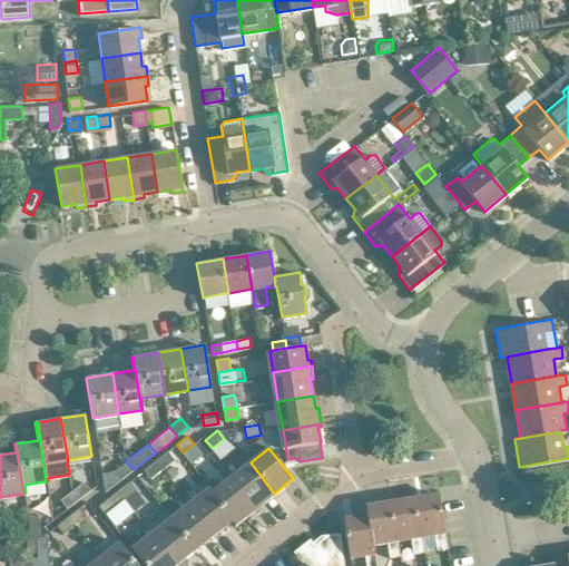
[(157,460),(163,468),(174,460),(167,452),(157,460)]
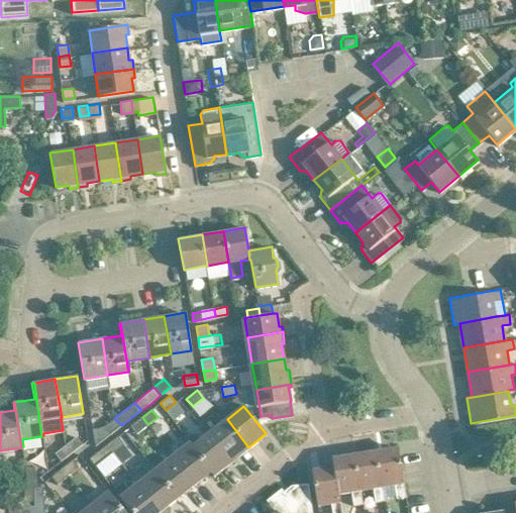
[(136,432),(147,424),(142,417),(131,425),(136,432)]
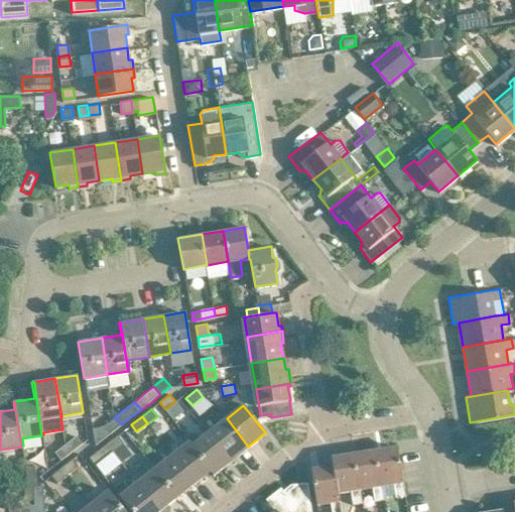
[(95,444),(121,424),(114,417),(103,425),(92,426),(95,444)]
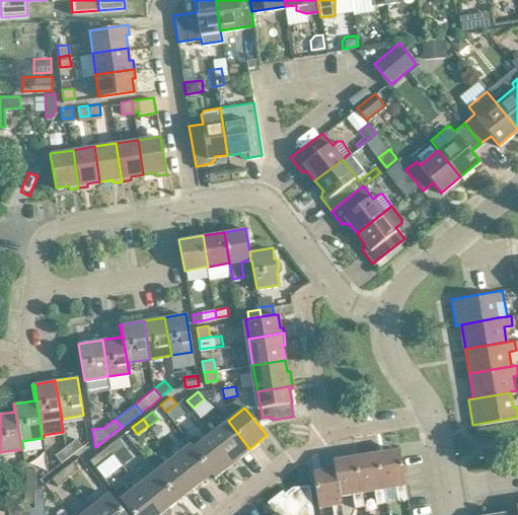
[(241,455),(249,449),(228,421),(211,434),(233,461),(241,455)]
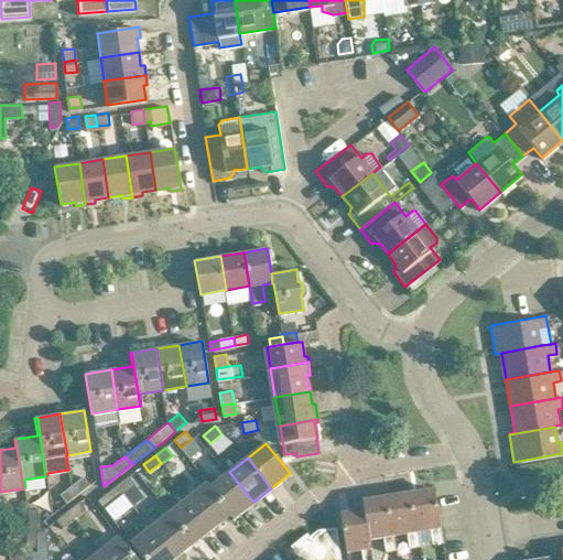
[(203,477),(207,483),(208,482),(212,486),(235,517),(253,502),(229,472),(219,480),(212,471),(203,477)]
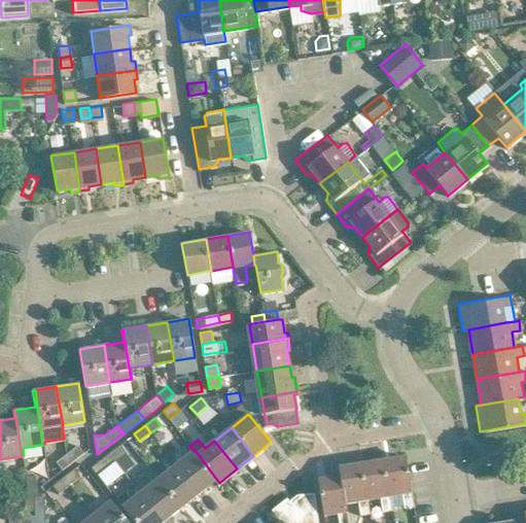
[(67,453),(73,460),(84,452),(77,444),(67,453)]
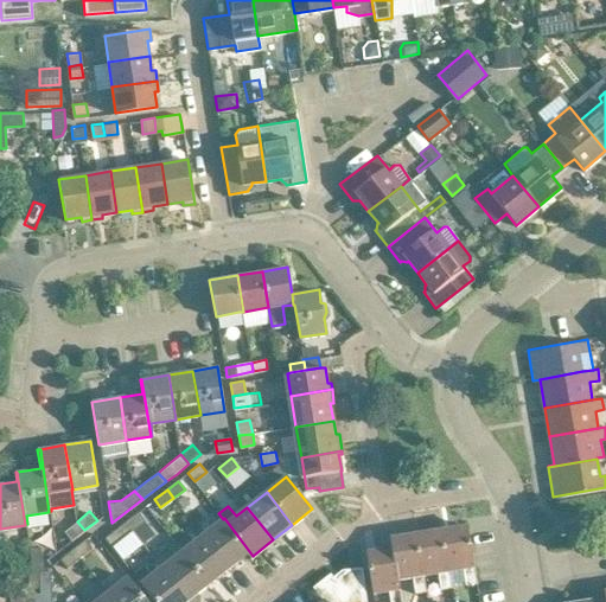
[(126,522),(133,530),(145,520),(138,511),(126,522)]
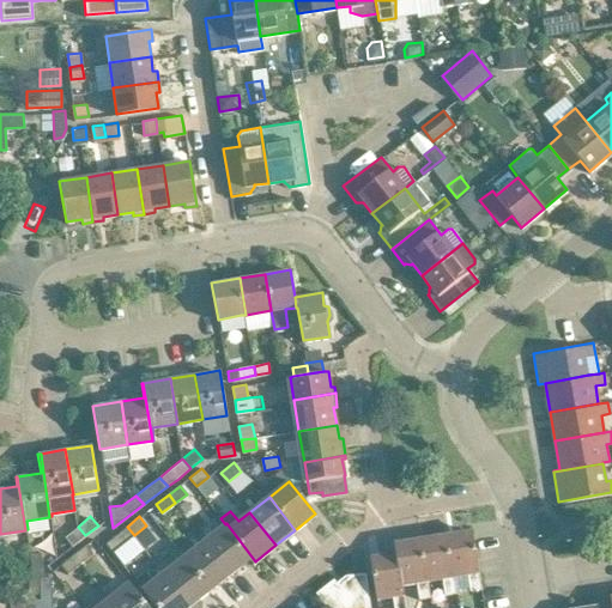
[(255,561),(230,528),(228,529),(225,524),(205,540),(231,572),(248,559),(252,564),(255,561)]
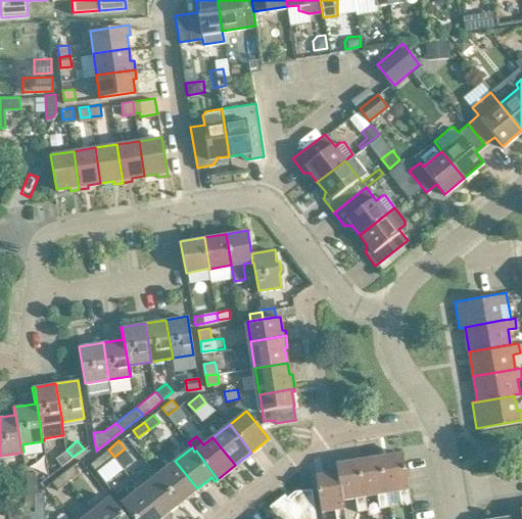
[(61,466),(73,457),(66,450),(55,458),(61,466)]
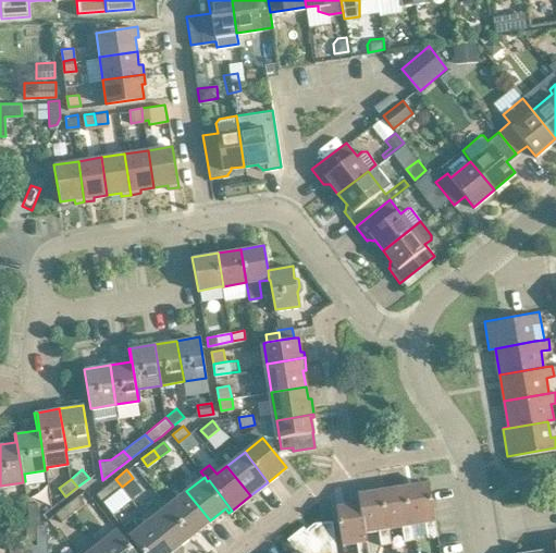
[(103,502),(122,487),(115,479),(97,494),(103,502)]
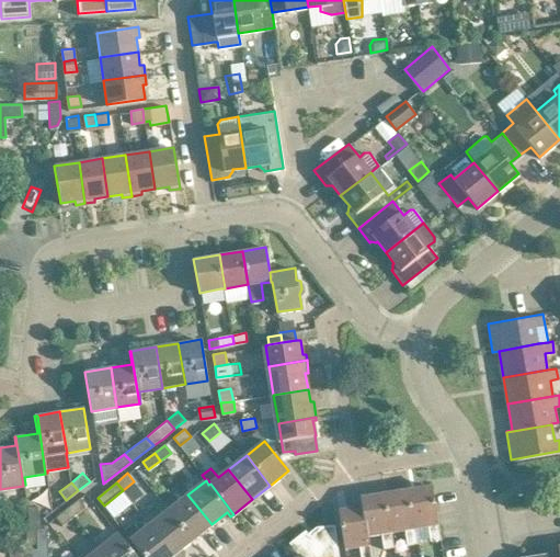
[(407,489),(415,543),(418,543),(415,527),(426,525),(431,550),(442,549),(431,486),(407,489)]
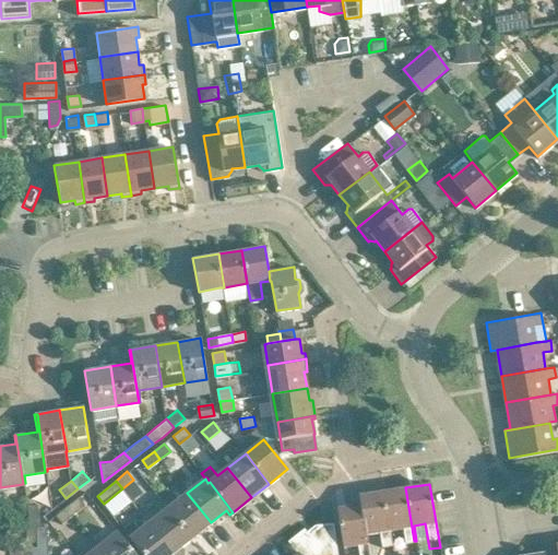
[(405,542),(414,541),(405,487),(382,492),(391,545),(392,544),(390,530),(403,528),(405,542)]
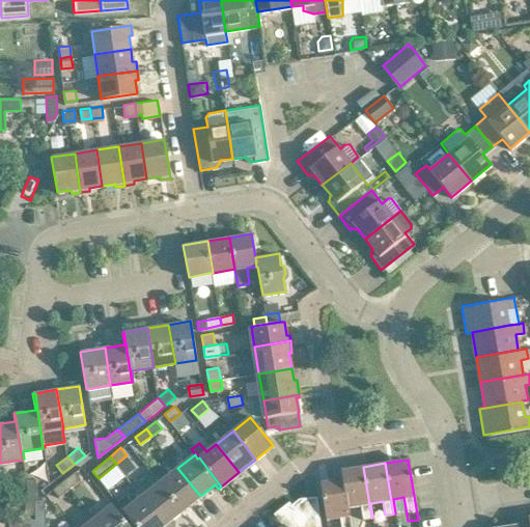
[(363,519),(371,518),(363,467),(341,470),(350,526),(352,526),(349,506),(361,504),(363,519)]
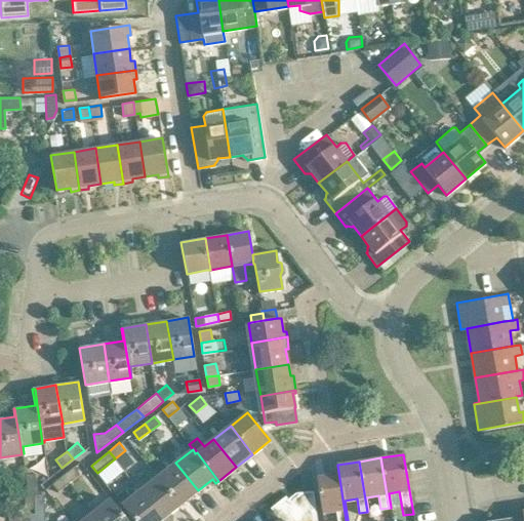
[(180,505),(198,490),(175,463),(158,476),(180,505)]
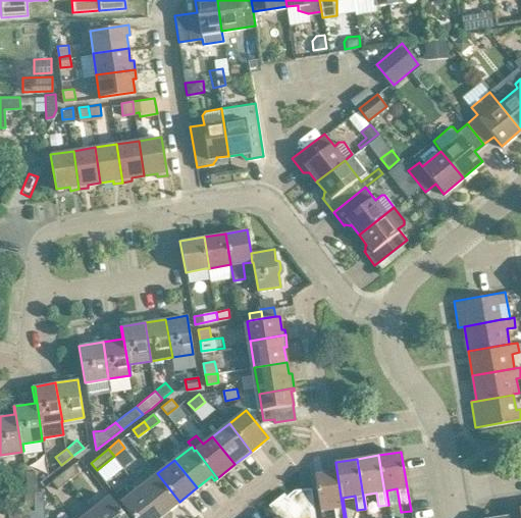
[(335,517),(344,517),(335,462),(334,462),(335,470),(314,474),(320,510),(334,508),(335,517)]
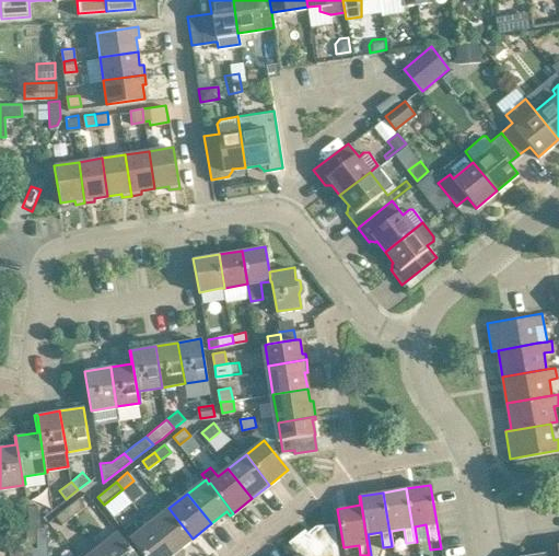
[(67,506),(73,513),(84,505),(78,497),(67,506)]
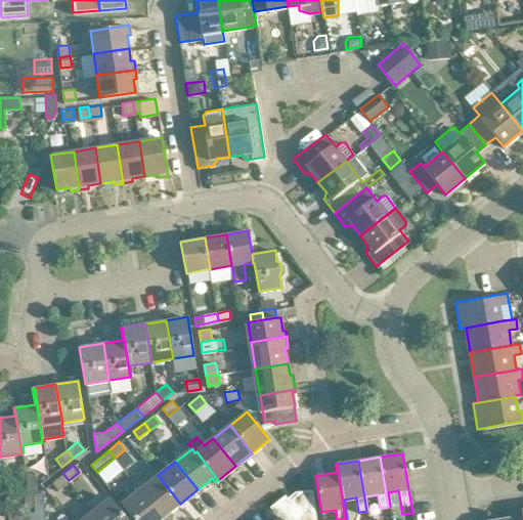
[(27,487),(37,485),(35,472),(25,474),(27,487)]
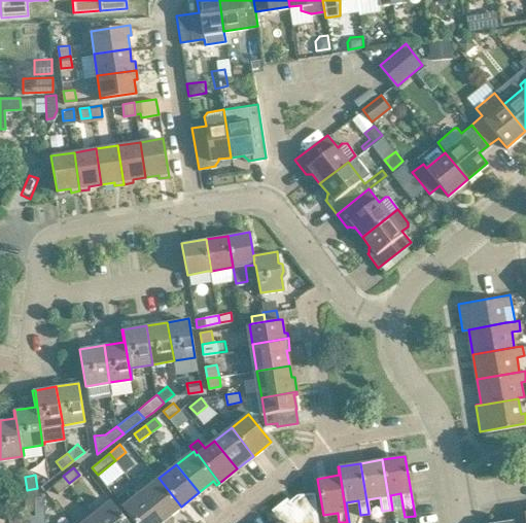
[(58,492),(69,483),(63,476),(51,484),(58,492)]
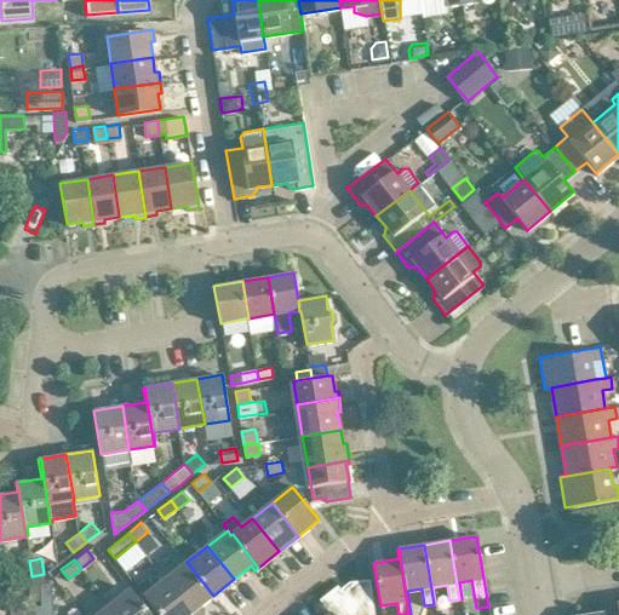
[(201,604),(213,596),(187,562),(165,579),(194,614),(201,614),(204,614),(204,608),(201,604)]
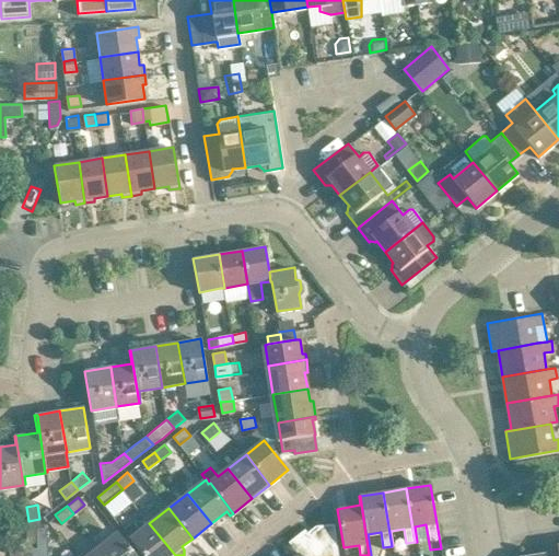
[(175,555),(149,523),(140,531),(131,521),(123,529),(130,539),(129,539),(142,555),(175,555)]
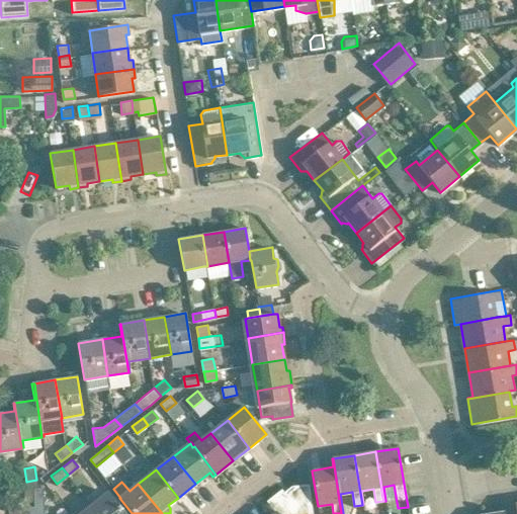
[(272,496),(286,513),(312,513),(308,483),(293,485),(294,491),(290,492),(286,495),(281,489),(272,496)]
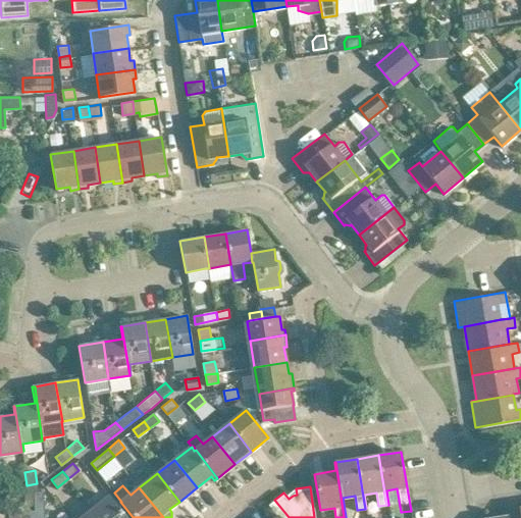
[(25,506),(34,506),(34,491),(24,491),(25,506)]
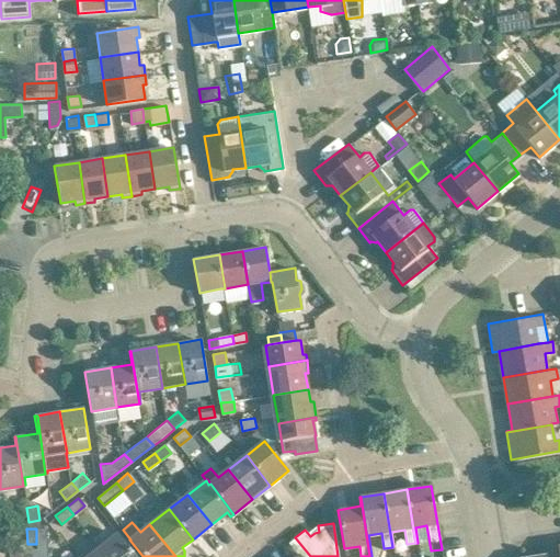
[(36,544),(36,547),(36,556),(47,556),(46,529),(36,529),(36,544)]
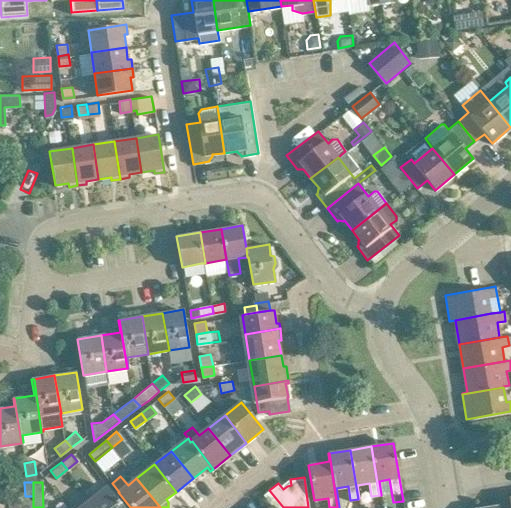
[(90,499),(97,507),(124,507),(107,486),(90,499)]
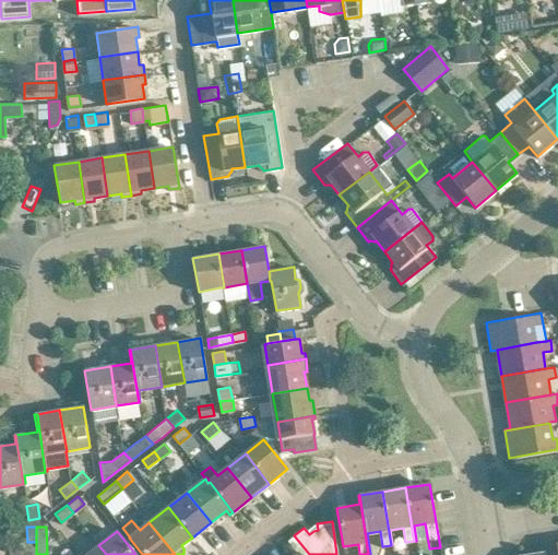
[(309,554),(294,535),(287,540),(297,553),(294,554),(309,554)]
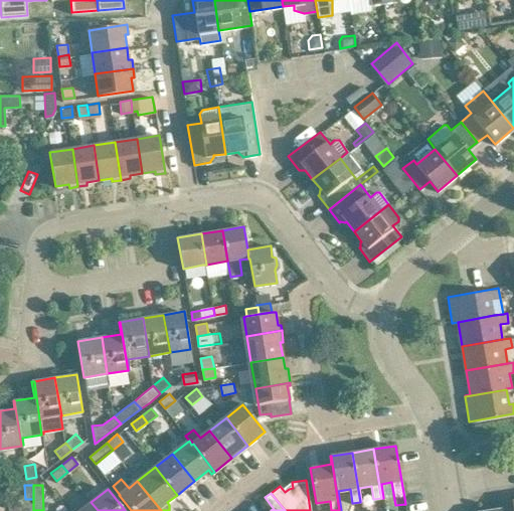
[(7,510),(21,510),(21,502),(7,503),(7,510)]
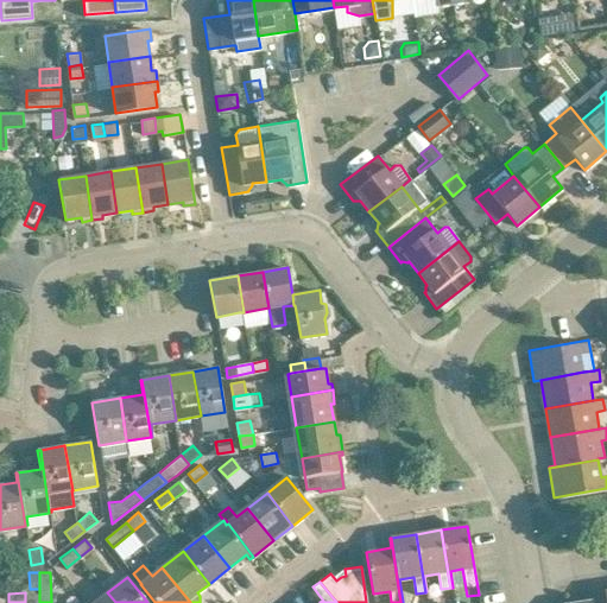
[(25,602),(39,602),(39,592),(25,592),(25,602)]
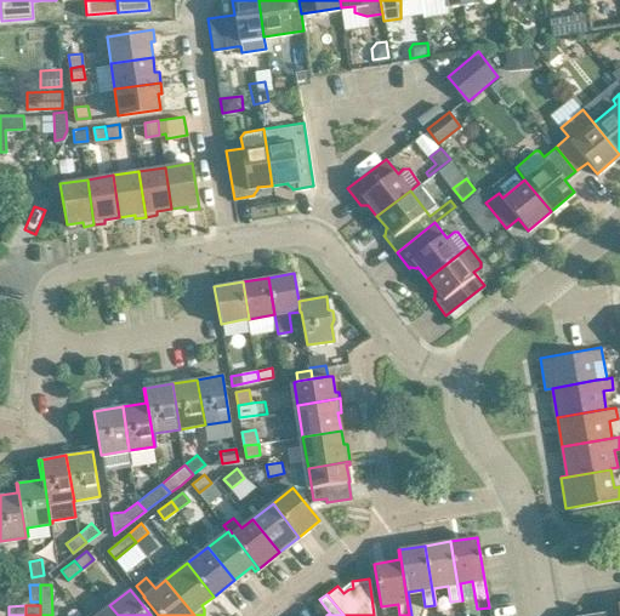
[(118,615),(109,605),(95,615),(118,615)]
